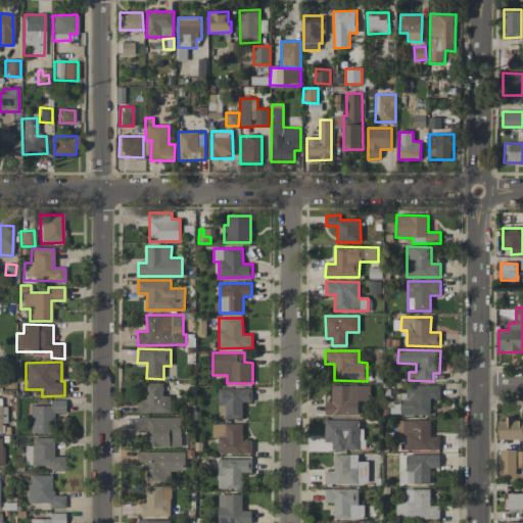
[(172,413),(172,395),(163,395),(163,383),(146,383),(146,399),(138,399),(138,413),(172,413)]
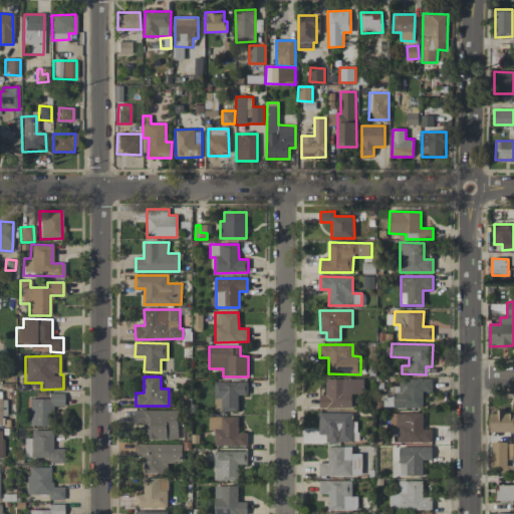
[(320,409),(352,408),(351,394),(363,394),(363,378),(325,379),(325,395),(319,395),(320,409)]
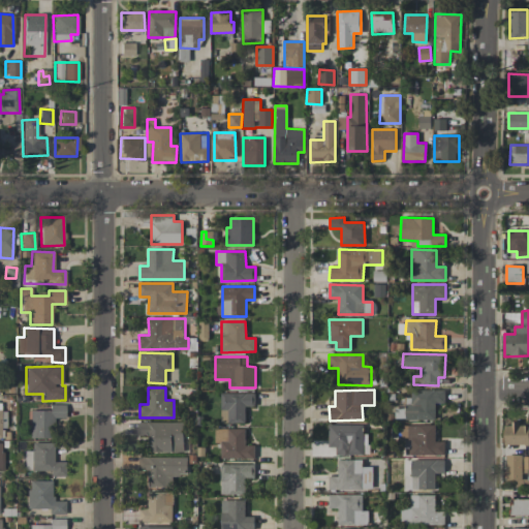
[(436,419),(435,404),(445,404),(445,390),(411,390),(411,398),(403,398),(403,408),(396,408),(396,419),(436,419)]
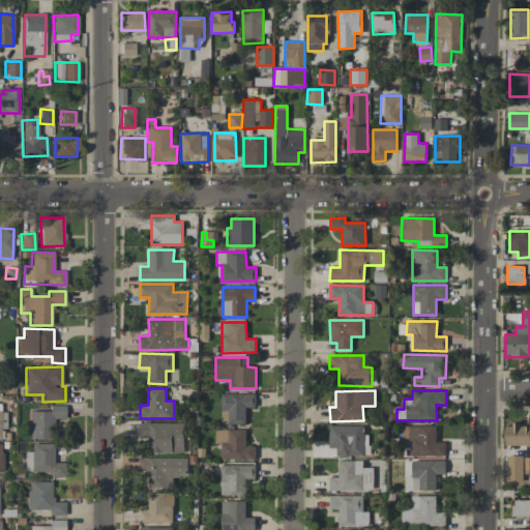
[(221,423),(245,424),(246,407),(256,407),(256,394),(222,393),(221,423)]
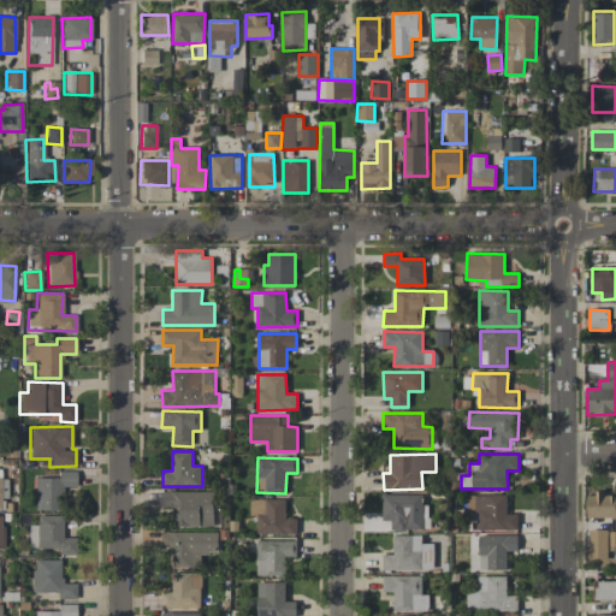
[(34,510),(58,510),(59,487),(76,487),(76,472),(57,472),(57,478),(35,478),(34,510)]
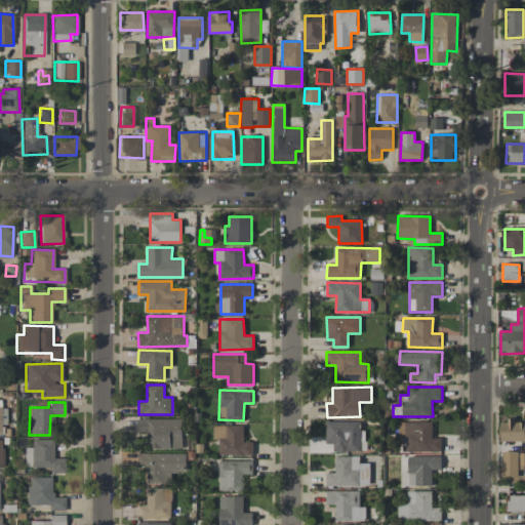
[(183,448),(183,418),(138,419),(139,449),(183,448)]
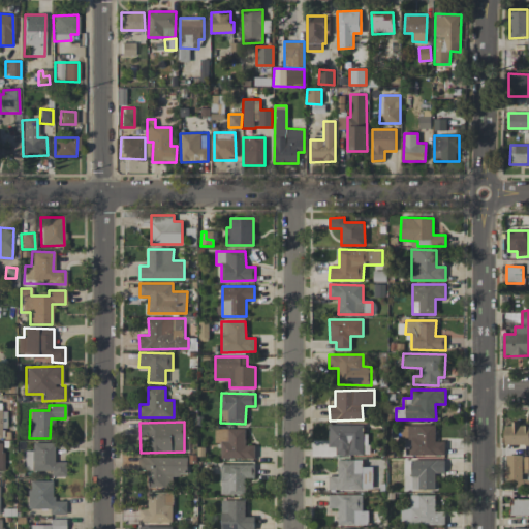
[(528,424),(504,425),(505,444),(528,443),(528,424)]
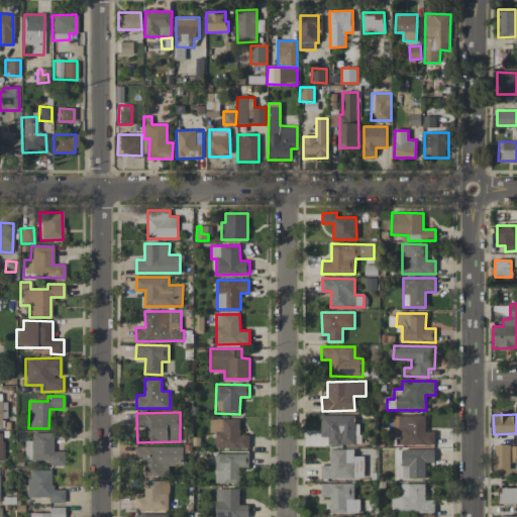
[(354,415),(321,415),(321,437),(328,437),(328,444),(360,444),(359,423),(354,423),(354,415)]
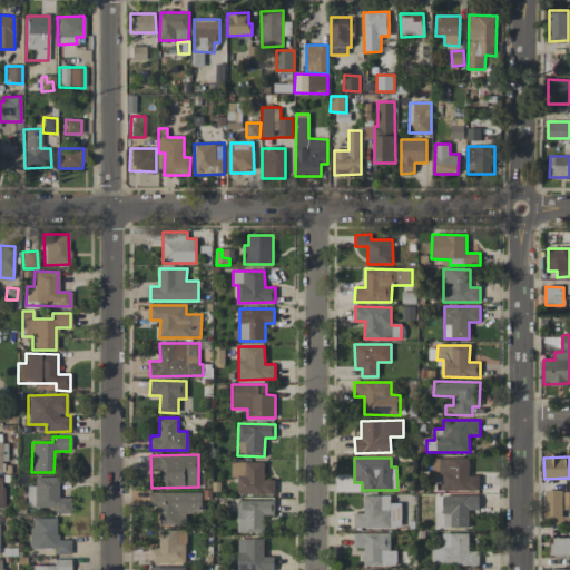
[(480,491),(480,475),(469,475),(469,459),(430,458),(430,473),(438,473),(438,490),(480,491)]
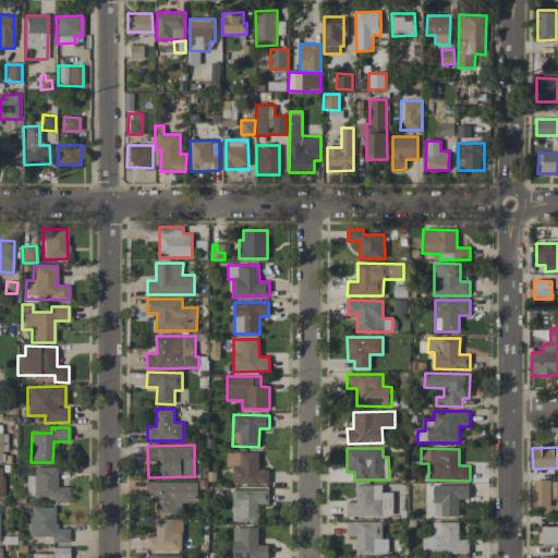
[(258,452),(227,452),(227,466),(233,466),(233,484),(269,484),(268,470),(258,470),(258,452)]
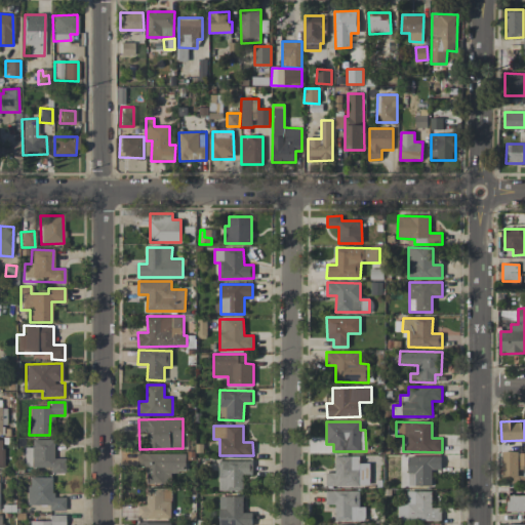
[(64,474),(64,458),(52,458),(52,440),(31,439),(31,447),(24,447),(24,468),(50,468),(50,473),(64,474)]
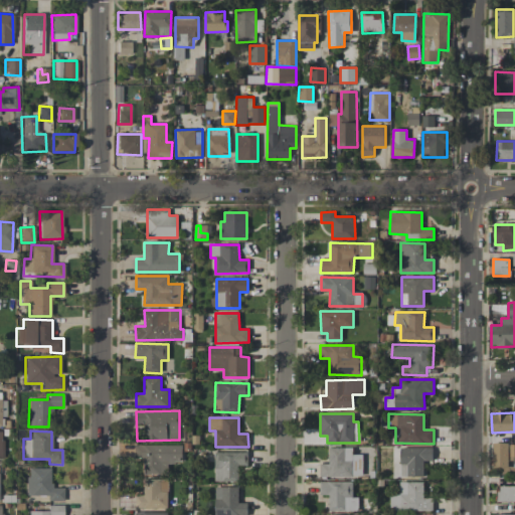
[(494,472),(509,471),(508,443),(493,443),(494,472)]
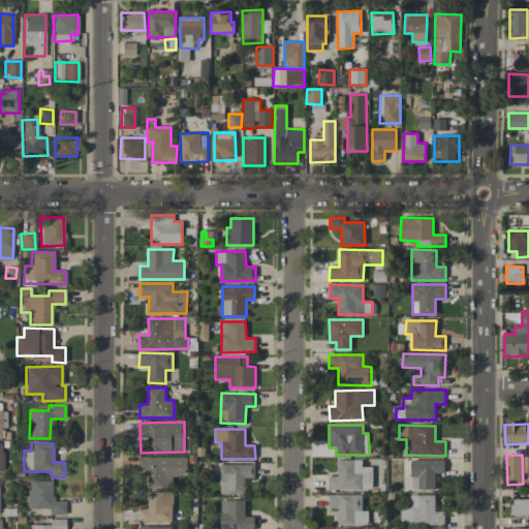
[(188,458),(138,457),(138,471),(147,472),(147,487),(173,488),(173,475),(187,475),(188,458)]
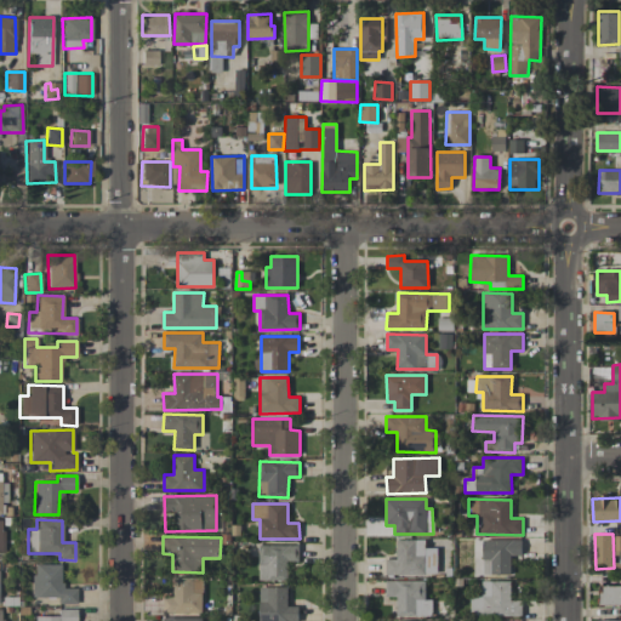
[(426,540),(397,540),(397,559),(386,559),(386,574),(437,575),(438,548),(426,548),(426,540)]
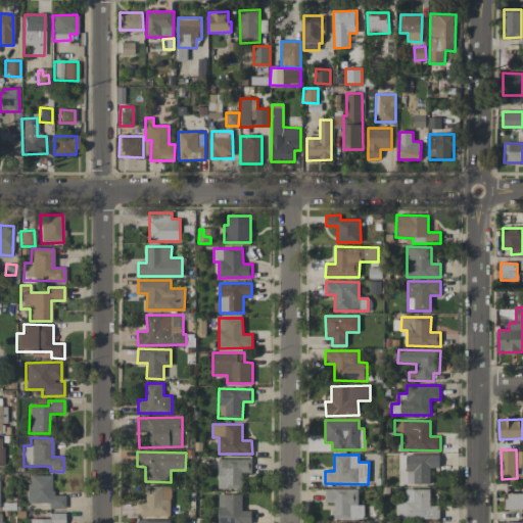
[(399,484),(430,484),(430,468),(439,468),(439,455),(407,455),(408,470),(399,471),(399,484)]
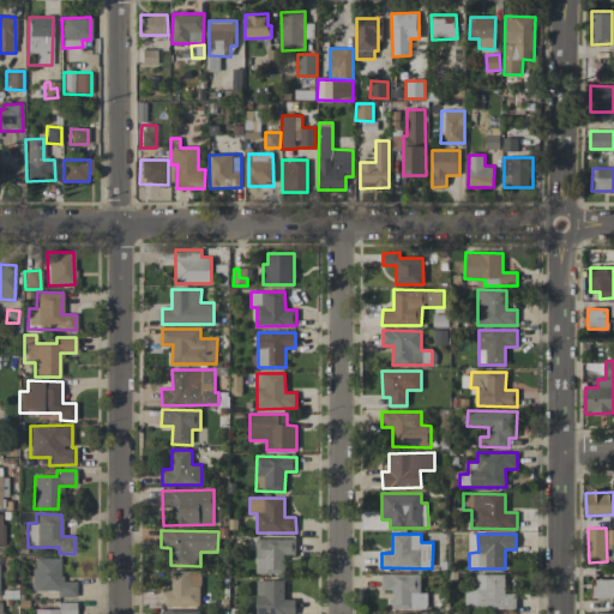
[(284,573),(284,554),(296,553),(295,539),(256,540),(257,575),(284,573)]
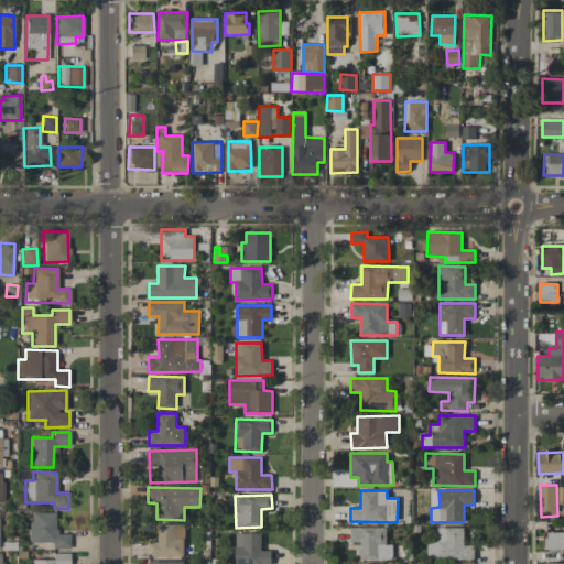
[(55,513),(29,513),(29,543),(52,543),(52,549),(69,549),(69,534),(55,534),(55,513)]
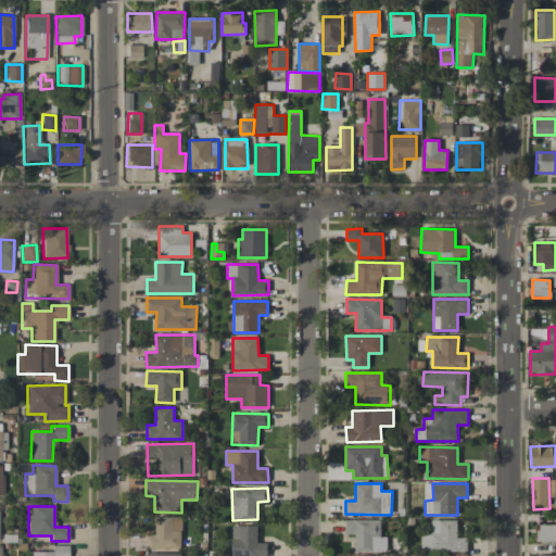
[(181,550),(182,518),(155,517),(154,534),(146,534),(146,548),(181,550)]
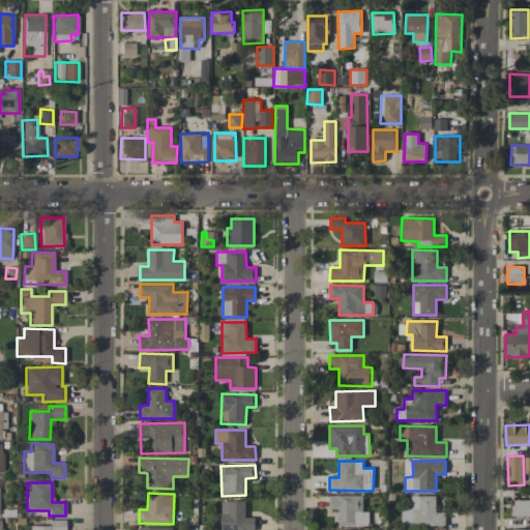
[(369,526),(369,511),(363,511),(363,496),(329,496),(329,509),(339,509),(339,526),(369,526)]
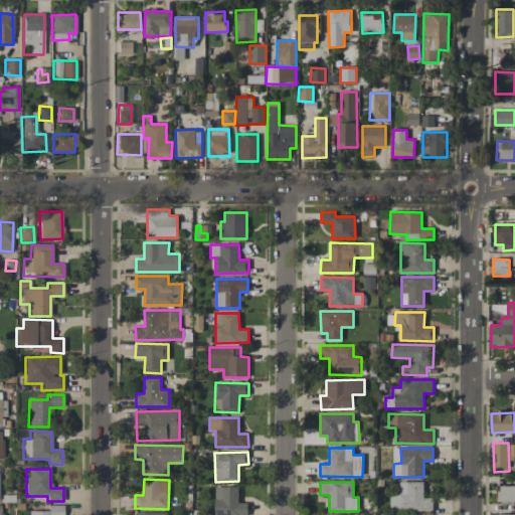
[(423,482),(400,482),(400,494),(390,494),(390,511),(434,511),(434,498),(423,498),(423,482)]
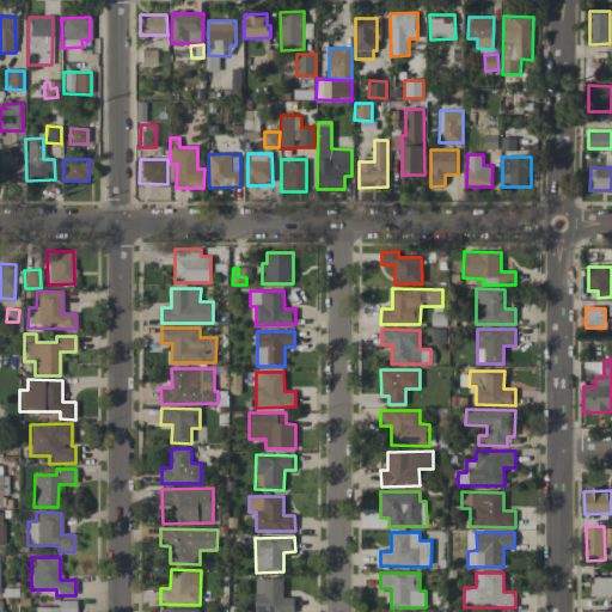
[(592,595),(611,595),(611,577),(592,577),(592,595)]
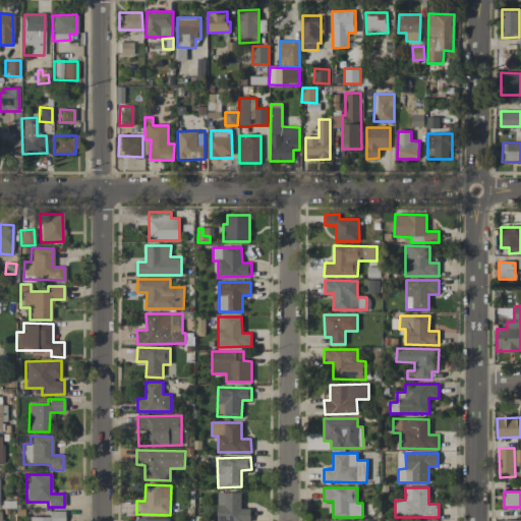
[(241,493),(217,493),(217,520),(250,520),(250,509),(242,509),(241,493)]
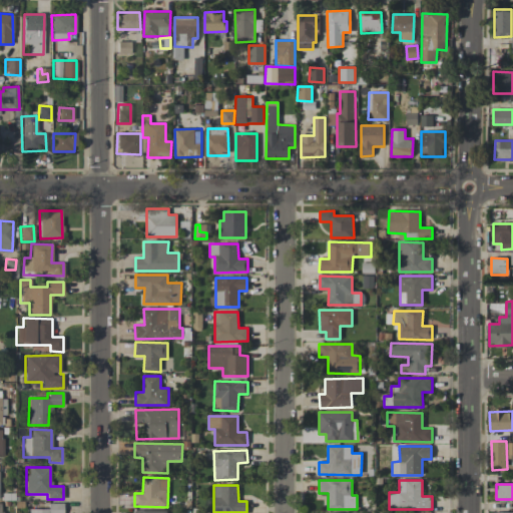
[(47,509),(27,509),(27,512),(62,512),(62,503),(47,503),(47,509)]
